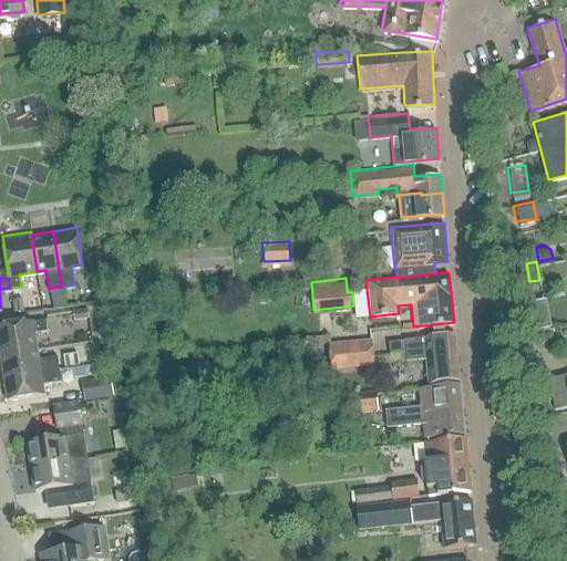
[(11,297),(13,311),(23,309),(21,294),(11,297)]
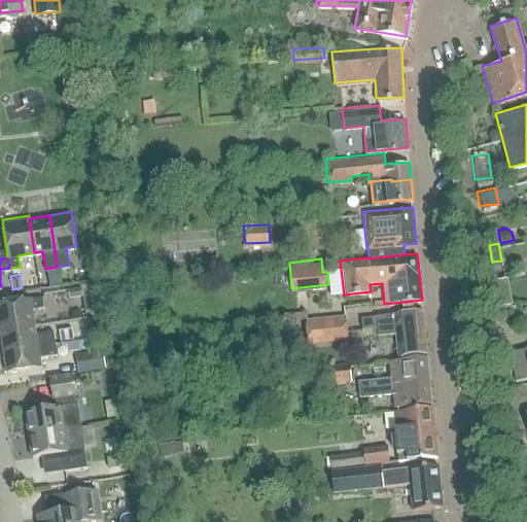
[(81,292),(80,283),(67,285),(68,294),(81,292)]
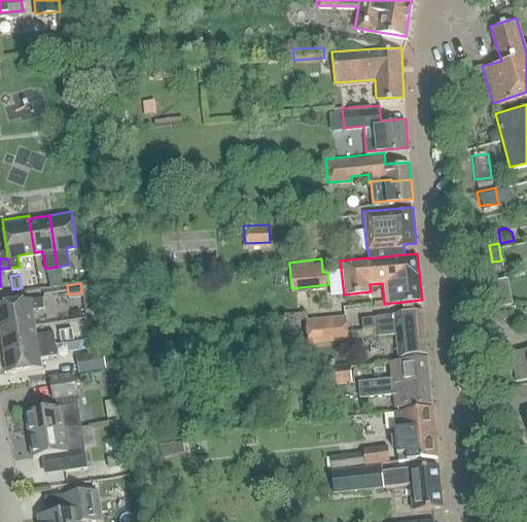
[(0,327),(34,323),(32,307),(43,305),(42,294),(30,297),(30,296),(0,300),(0,327)]
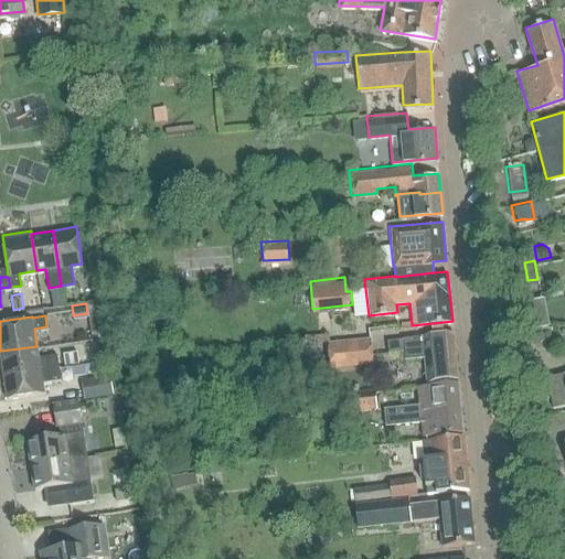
[(423,355),(425,379),(458,376),(454,331),(402,335),(404,356),(423,355)]
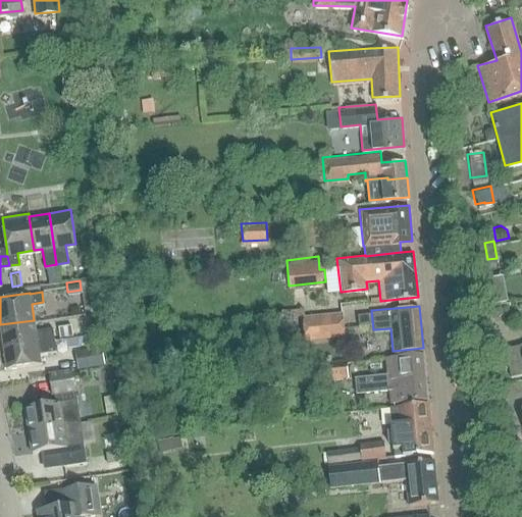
[(342,310),(304,313),(305,334),(344,331),(342,310)]
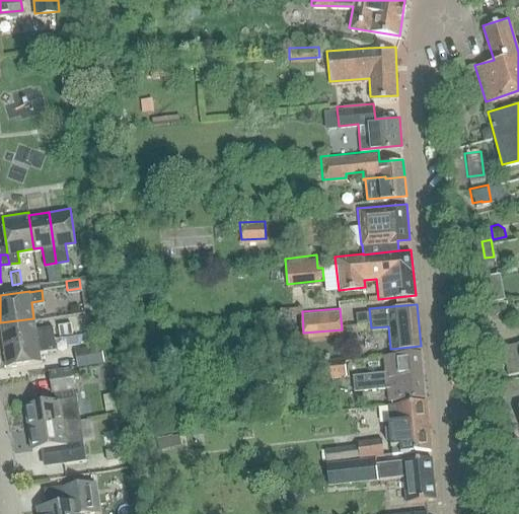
[(0,323),(3,343),(54,335),(52,323),(34,326),(33,318),(0,322),(0,323)]
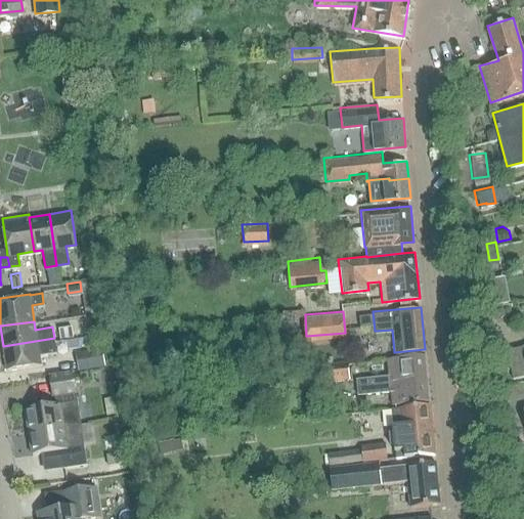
[(72,323),(57,326),(59,336),(73,334),(72,323)]
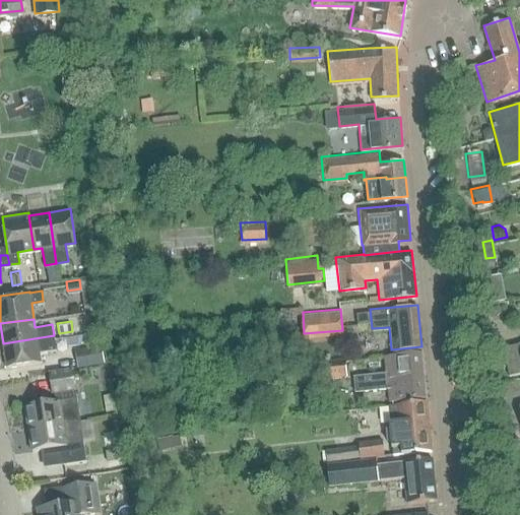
[(491,341),(500,340),(499,328),(489,329),(491,341)]
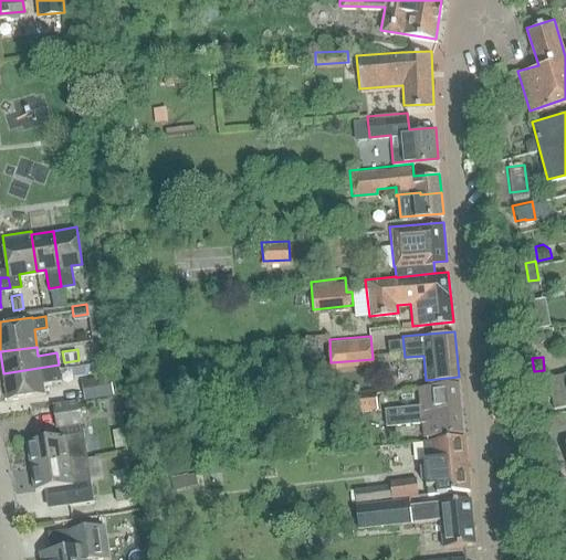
[(59,365),(3,373),(7,397),(43,391),(42,381),(61,378),(59,365)]
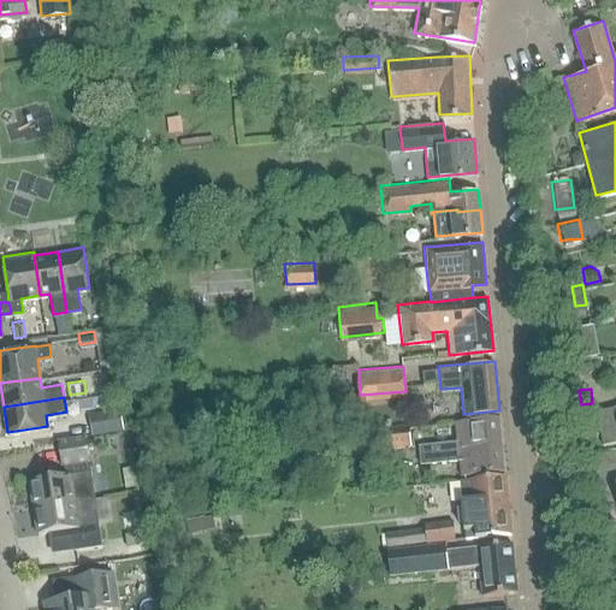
[(615,403),(594,409),(603,443),(615,439),(615,403)]
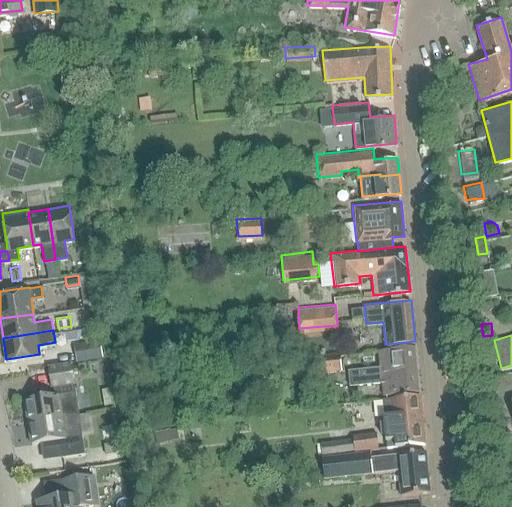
[(73,341),(76,359),(102,355),(100,337),(73,341)]
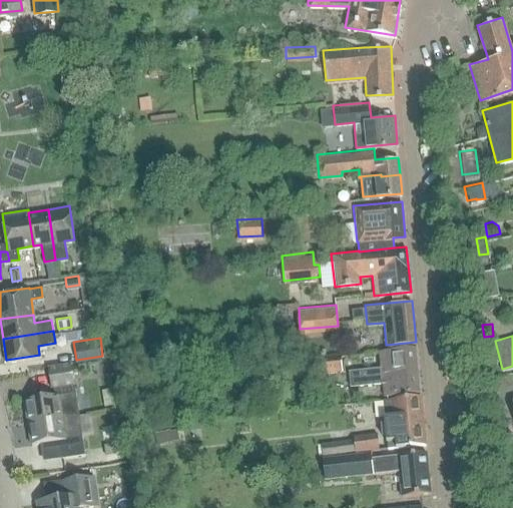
[(381,382),(382,394),(420,390),(416,345),(378,348),(380,365),(348,368),(350,385),(381,382)]
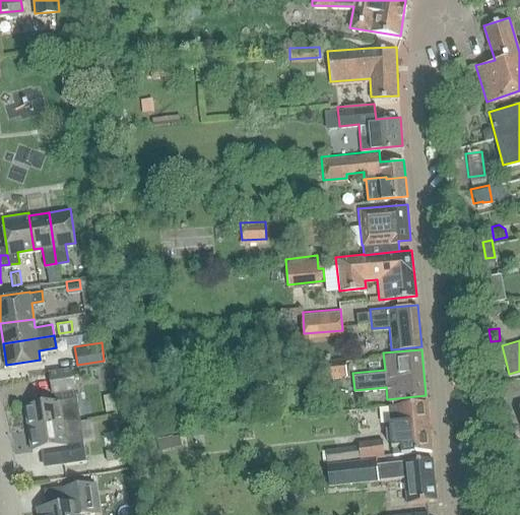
[(324,360),(326,376),(346,374),(344,358),(324,360)]
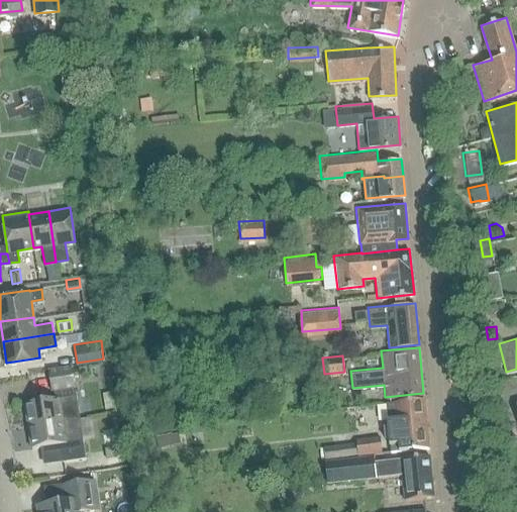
[(145,375),(157,375),(157,357),(145,357),(145,375)]
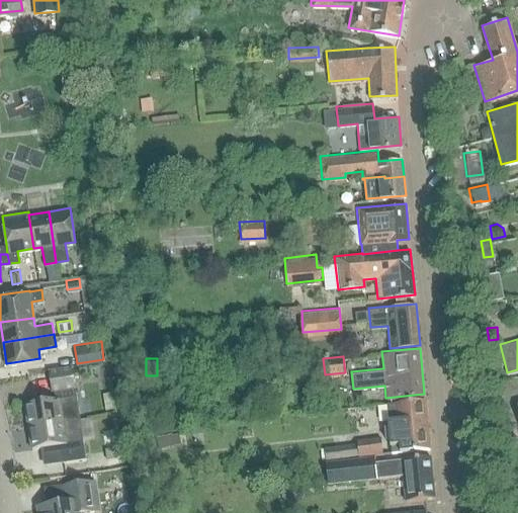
[(28,424),(78,417),(70,364),(48,368),(51,390),(54,390),(55,397),(24,402),(28,424)]
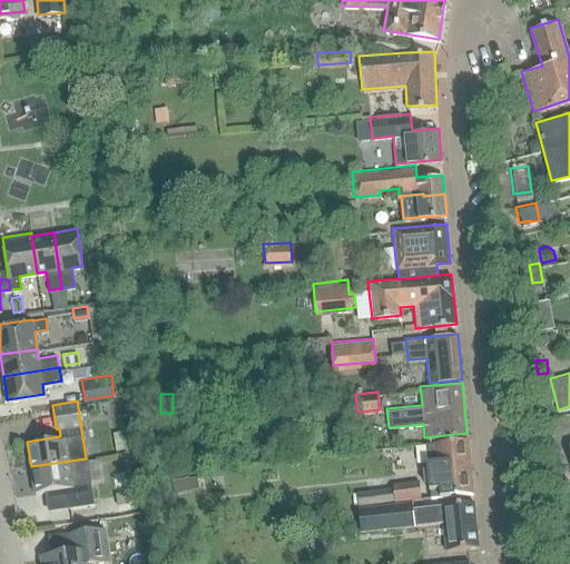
[(425,443),(430,496),(474,491),(468,437),(425,443)]
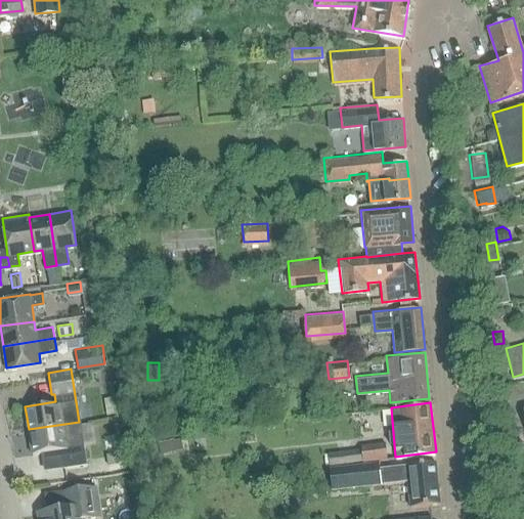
[(85,463),(79,422),(29,429),(32,451),(67,446),(70,465),(85,463)]
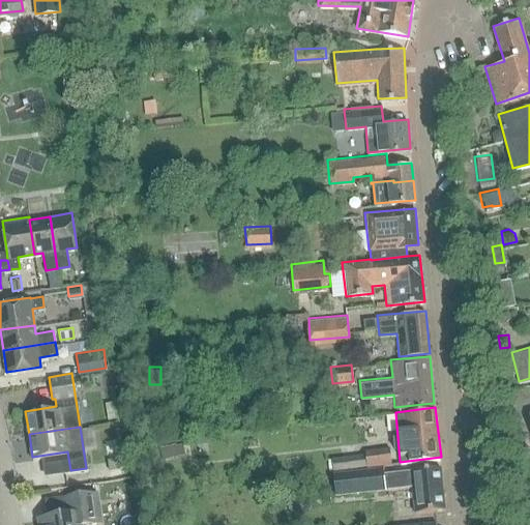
[(331,456),(332,468),(391,461),(389,445),(363,448),(363,451),(331,456)]
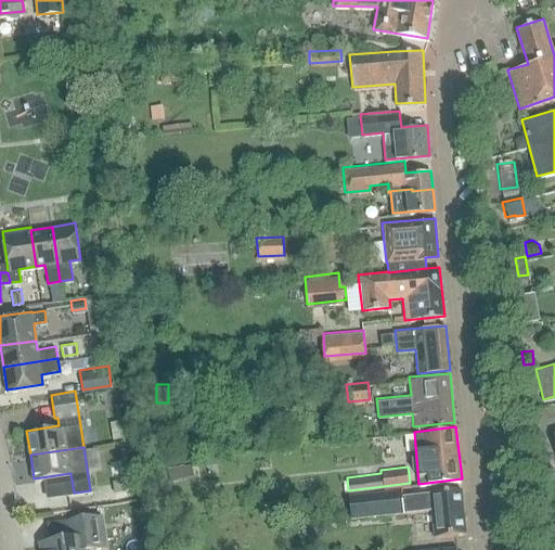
[(112,478),(114,498),(131,496),(128,476),(112,478)]
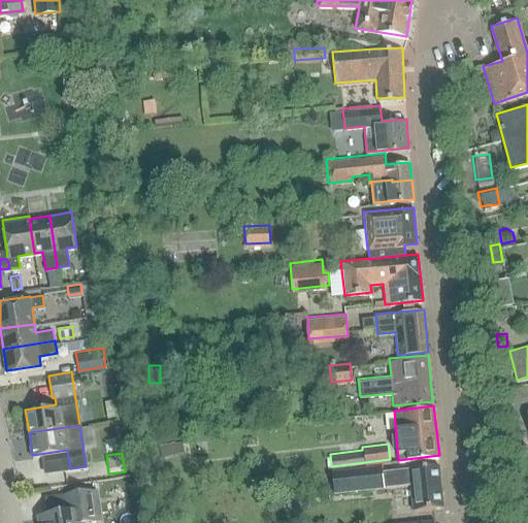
[(382,463),(331,469),(333,491),(384,486),(382,463)]
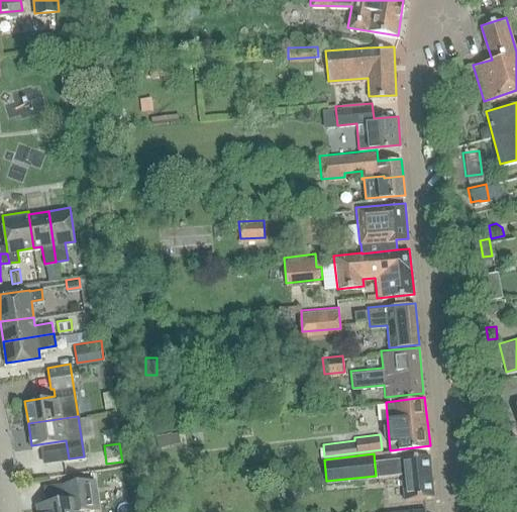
[(401,473),(403,498),(433,495),(429,453),(399,456),(374,459),(376,476),(401,473)]
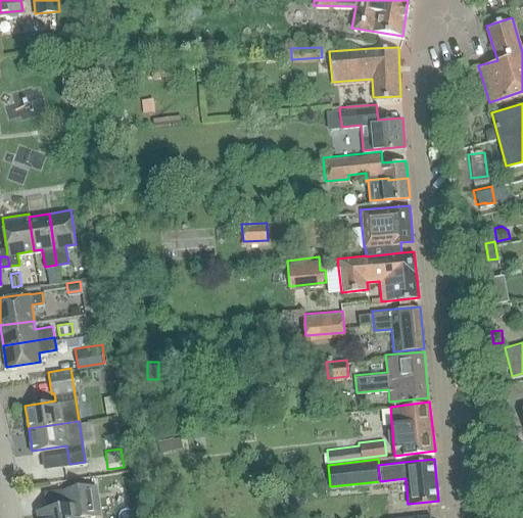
[(39,509),(40,517),(82,517),(82,515),(98,513),(94,483),(63,488),(66,506),(39,509)]
